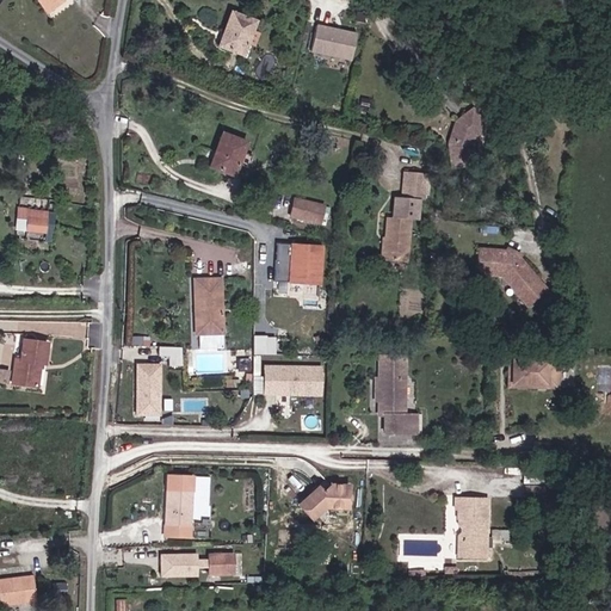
[(72,0),(71,0),(42,0),(50,10),(54,14),(72,0)]
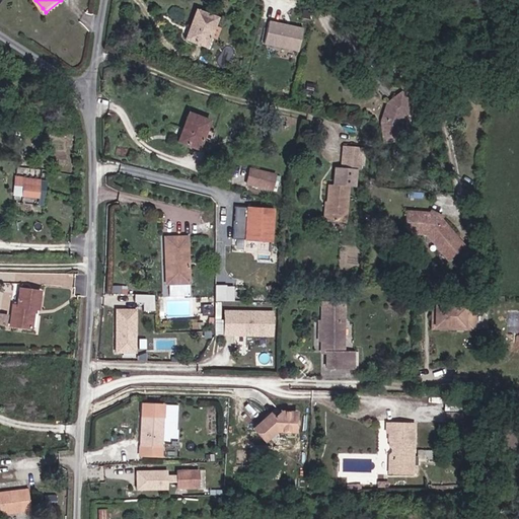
[(197,11),(188,39),(209,47),(218,19),(197,11)]
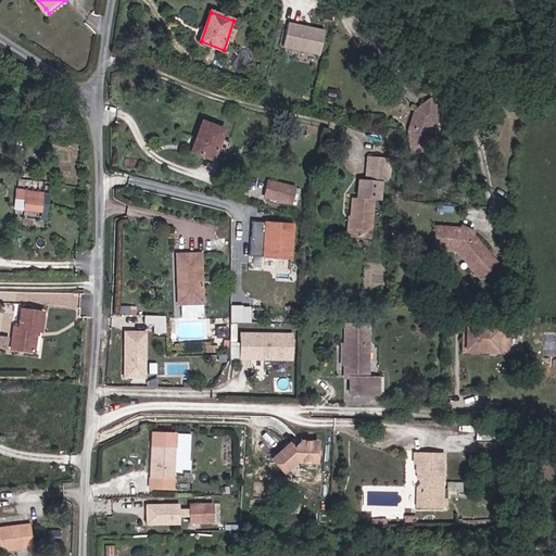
[(285,48),(323,53),(326,27),(288,22),(285,48)]
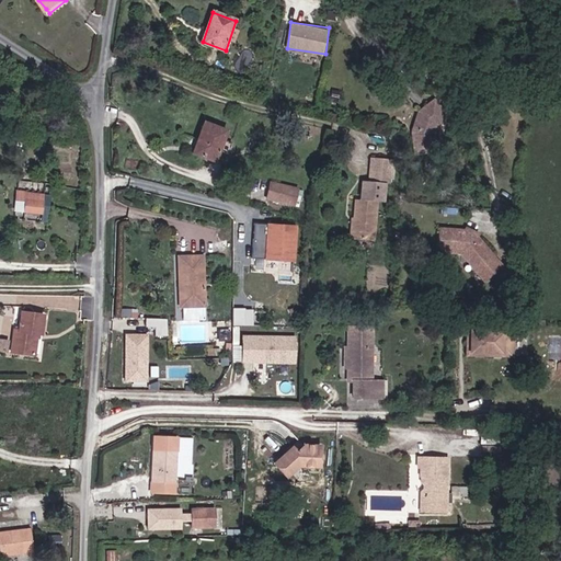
[(435,100),(420,109),(419,130),(426,164),(445,155),(434,134),(434,125),(445,118),(435,100)]
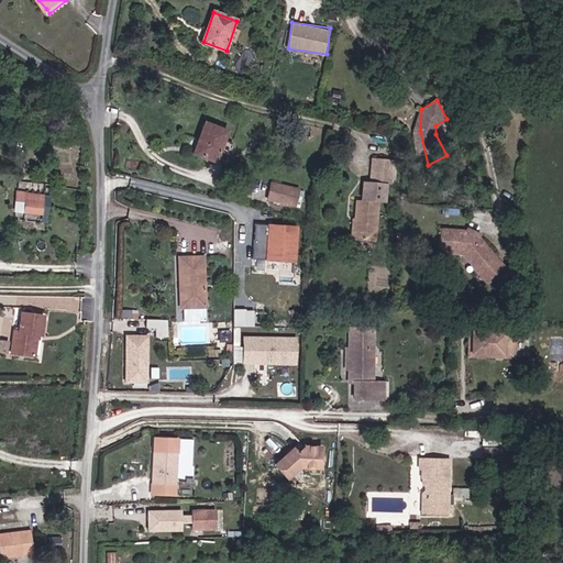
[(220,151),(224,140),(228,129),(206,122),(195,154),(217,162),(220,151)]
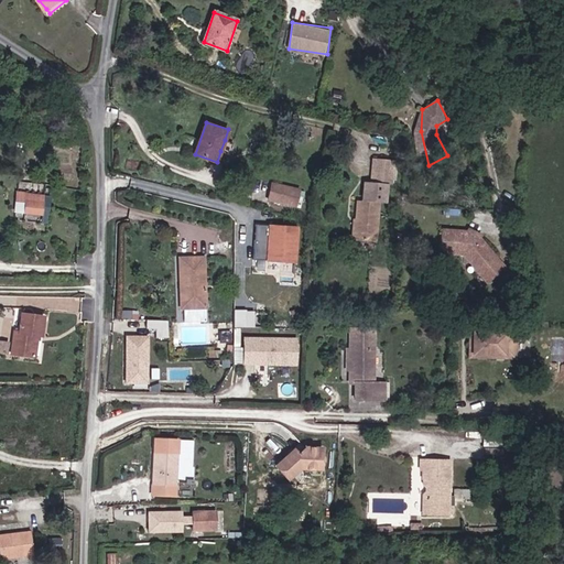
[(230,154),(235,143),(225,140),(220,151),(230,154)]
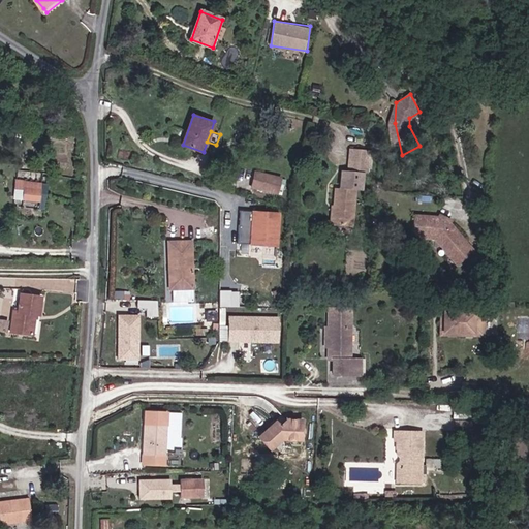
[(366,175),(368,152),(350,150),(348,173),(366,175)]
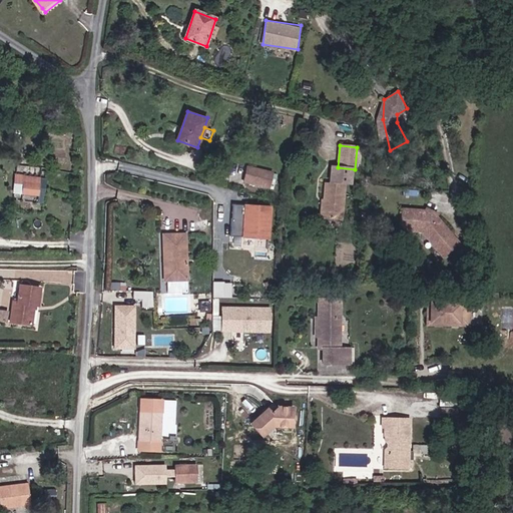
[(271,190),(275,174),(248,165),(243,181),(271,190)]
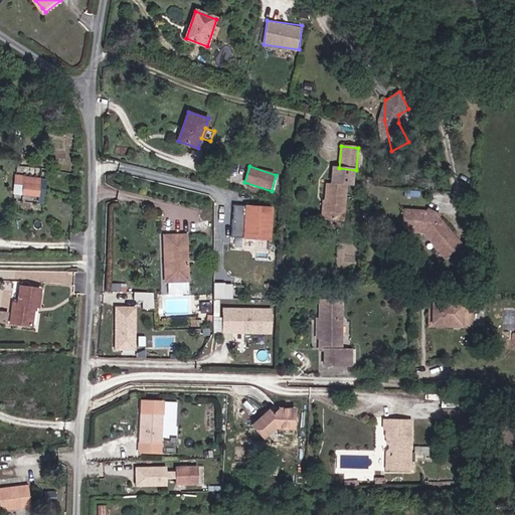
[(29,178),(27,183),(43,189),(45,184),(29,178)]
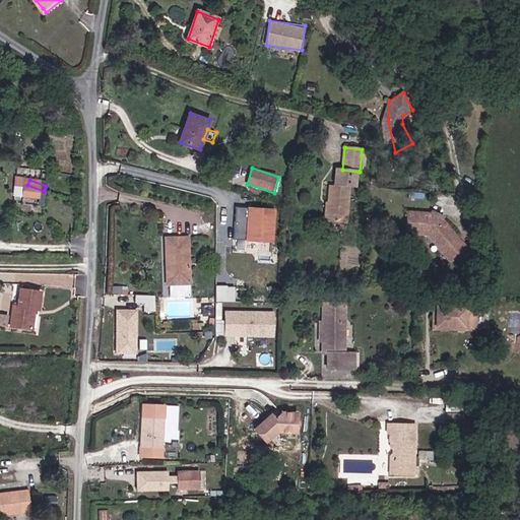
[(40,201),(44,191),(27,185),(23,195),(40,201)]
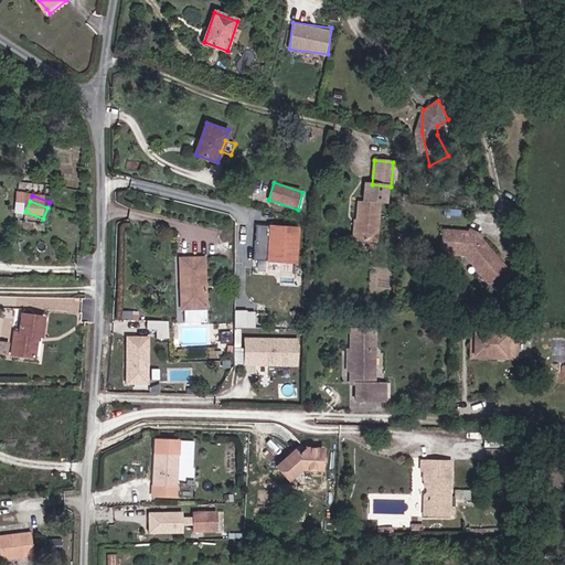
[(359,203),(355,242),(376,244),(379,205),(359,203)]
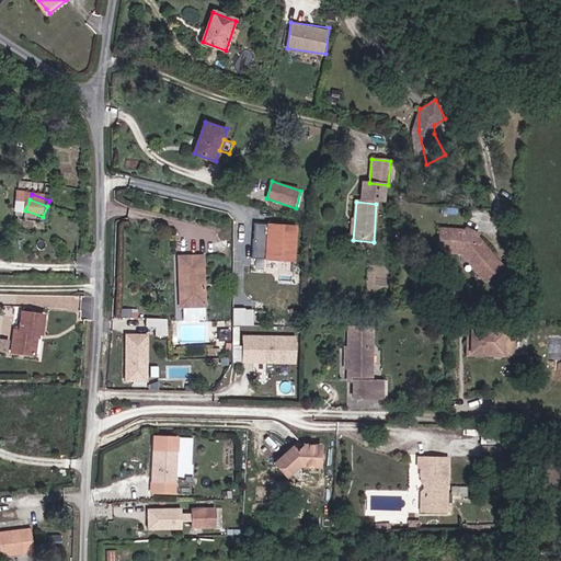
[(268,260),(297,261),(297,228),(259,228),(259,242),(268,242),(268,260)]
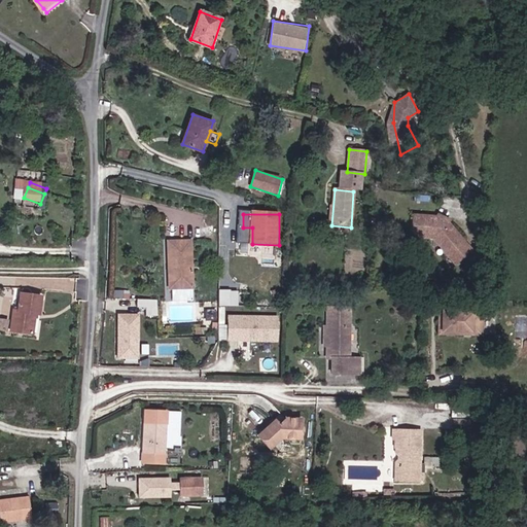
[(415,235),(431,236),(448,255),(464,241),(451,218),(449,220),(440,219),(437,216),(417,214),(415,235)]
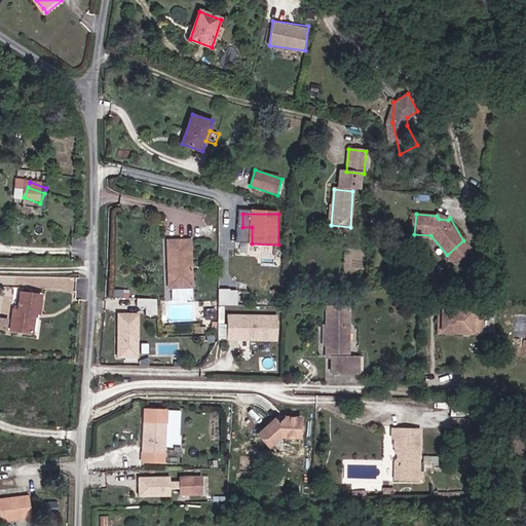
[(471,249),(463,240),(447,255),(454,263),(471,249)]
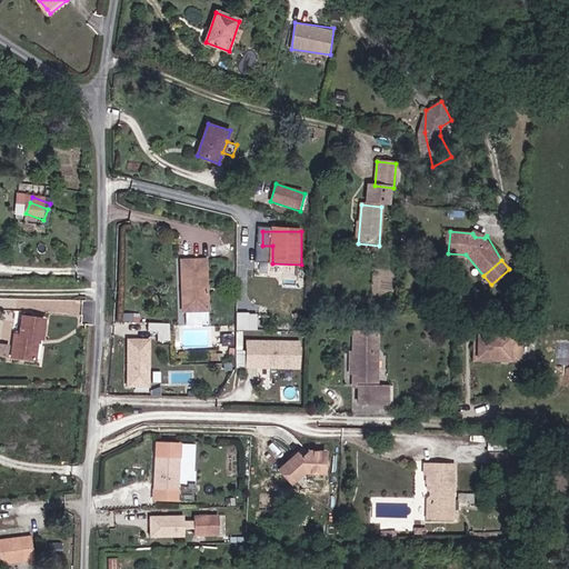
[(206,310),(205,262),(179,262),(180,287),(182,287),(183,310),(206,310)]
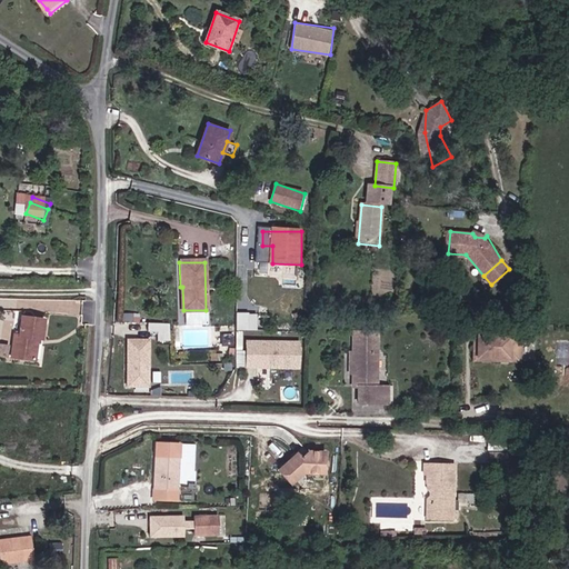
[(206,327),(206,310),(183,310),(183,316),(183,327),(206,327)]
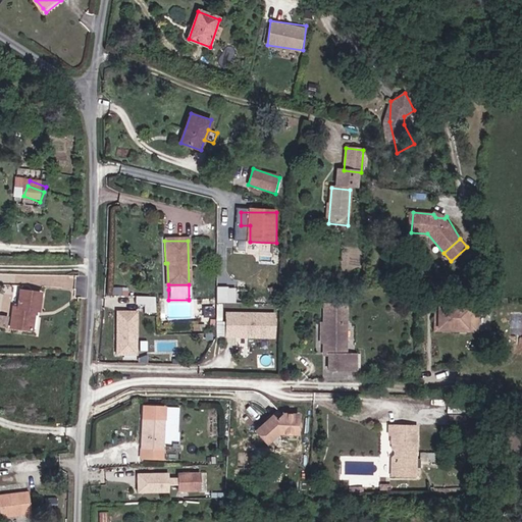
[(216,302),(236,302),(237,285),(217,285),(216,302)]
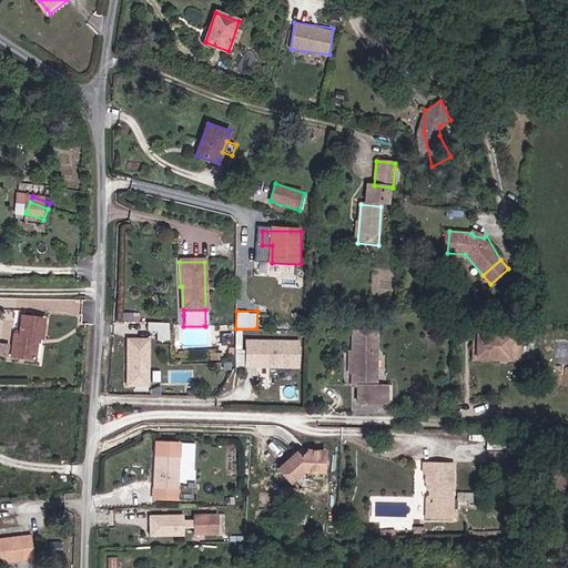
[(3,337),(3,359),(26,361),(32,321),(10,320),(9,337),(3,337)]
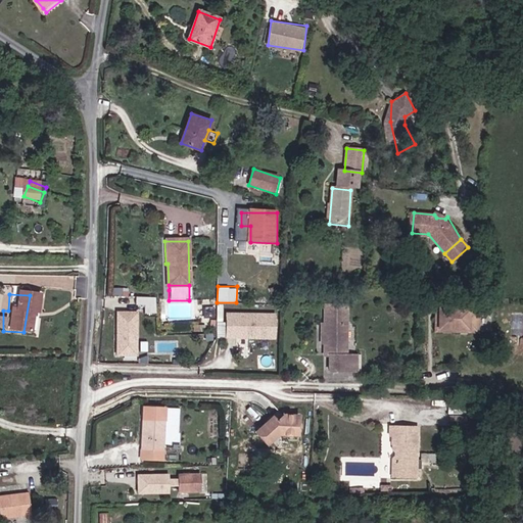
[(156,296),(136,296),(136,303),(144,303),(144,313),(155,313),(156,296)]
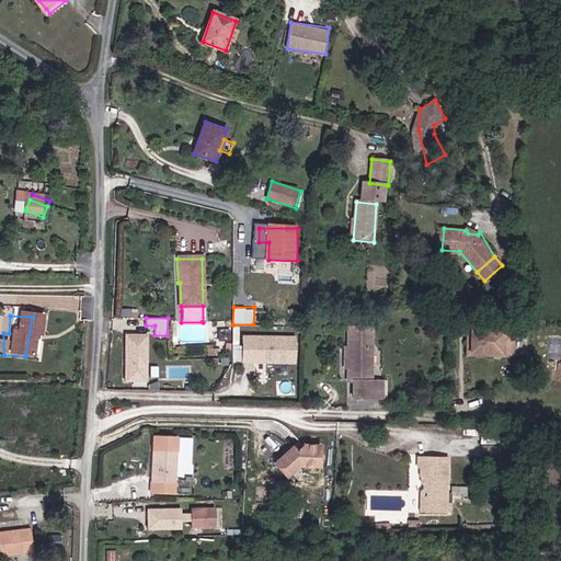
[(345,369),(345,381),(353,381),(353,384),(380,385),(381,381),(369,381),(370,329),(346,328),(346,348),(345,369)]
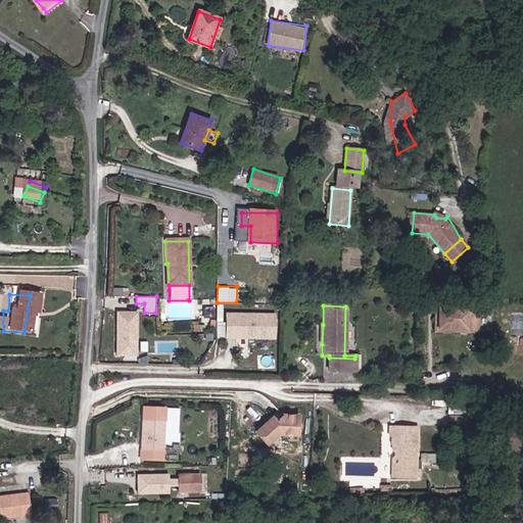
[(437,328),(438,307),(434,307),(434,331),(461,332),(461,308),(458,308),(458,328),(437,328)]
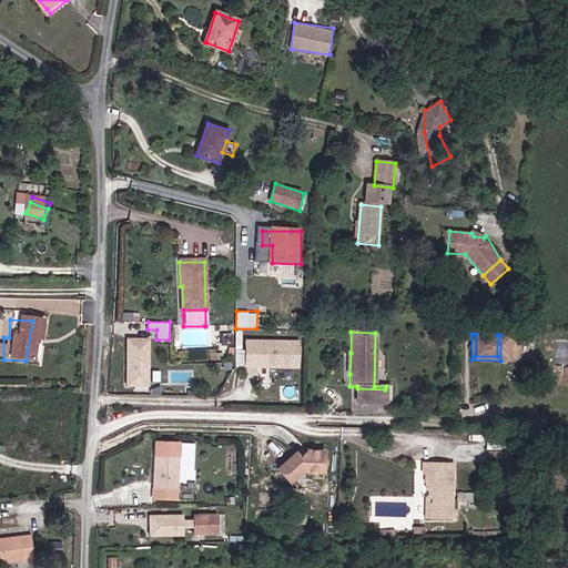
[(497,356),(497,335),(476,334),(475,356),(497,356)]
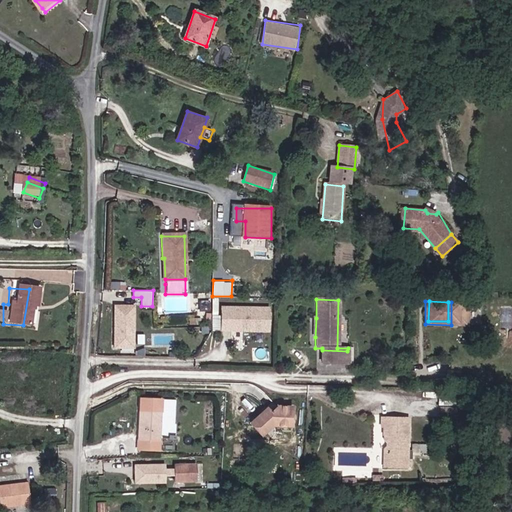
[(135,348),(135,304),(114,304),(114,348),(135,348)]
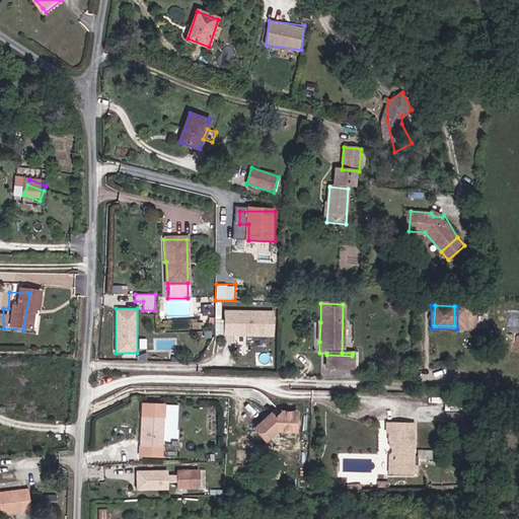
[(272,337),(272,313),(225,313),(224,337),(250,337),(250,335),(254,335),(254,337),(272,337)]
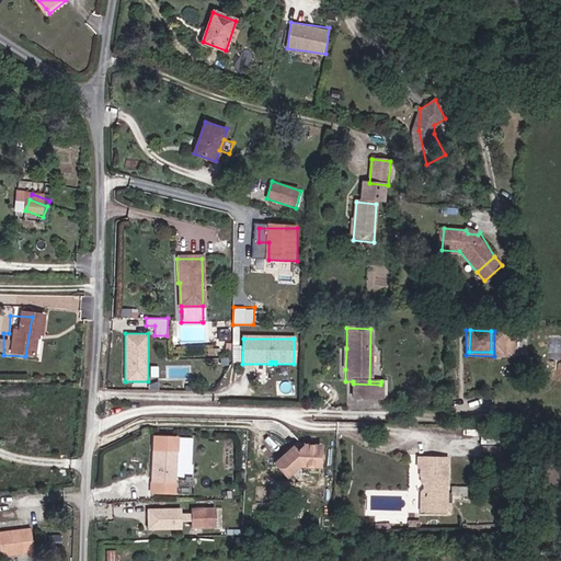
[(353,399),(380,399),(380,385),(353,384),(353,399)]
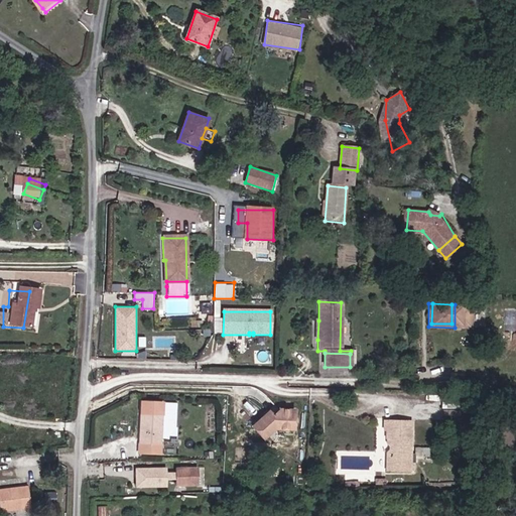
[(161,456),(163,402),(139,402),(137,455),(161,456)]
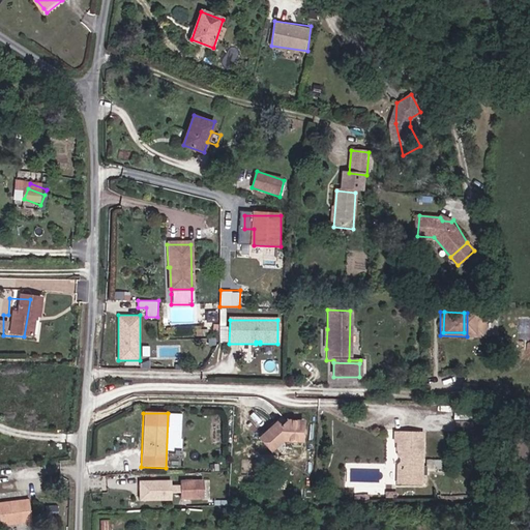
[(297,442),(297,423),(283,423),(276,430),(272,425),(256,440),(267,452),(278,441),(297,442)]
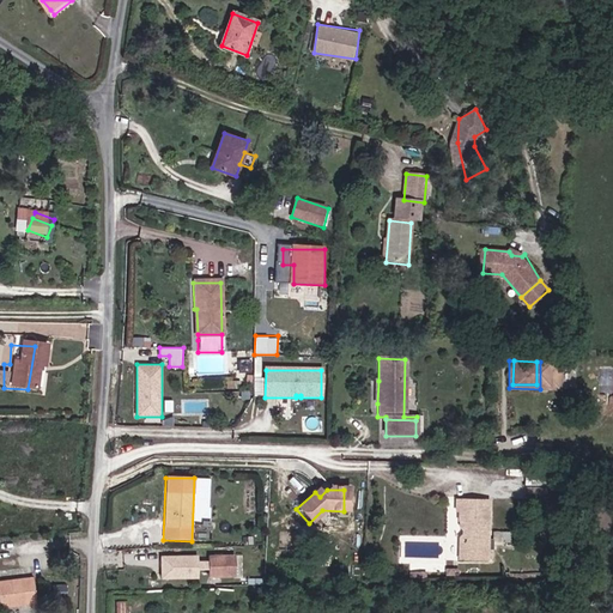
[(467,517),(465,544),(489,544),(489,499),(460,499),(460,517),(467,517)]
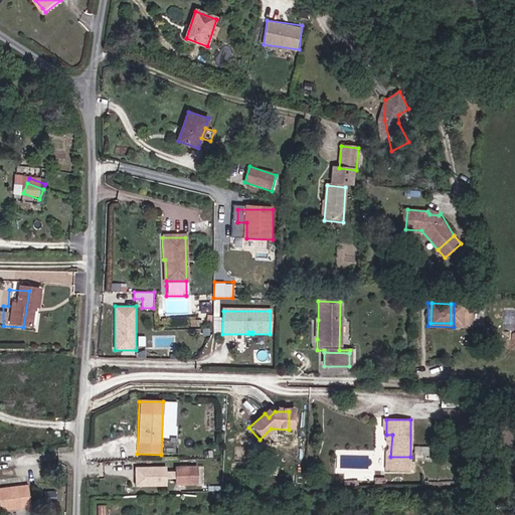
[(410,466),(410,457),(390,457),(390,467),(410,466)]
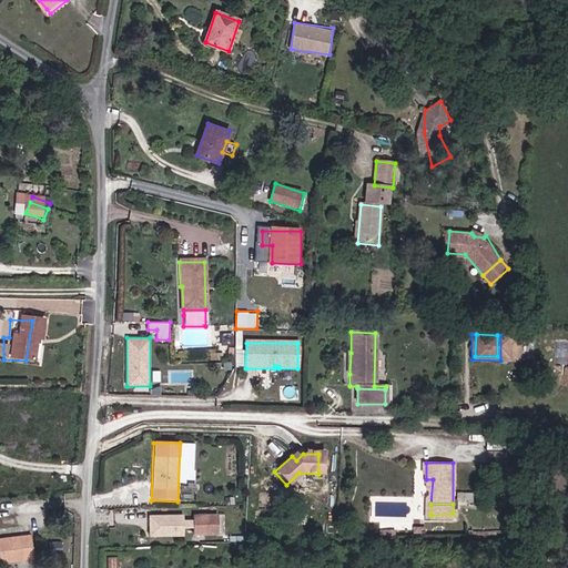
[(184,515),(151,515),(151,534),(184,535),(184,515)]
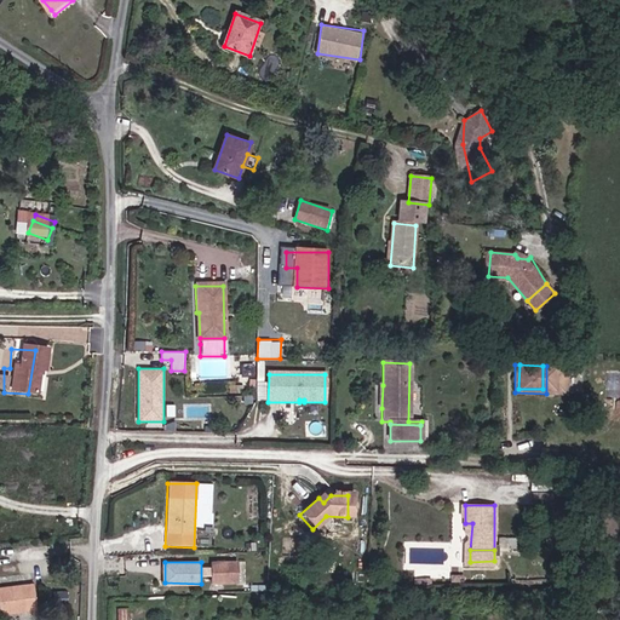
[(236,583),(236,562),(210,562),(211,583),(236,583)]
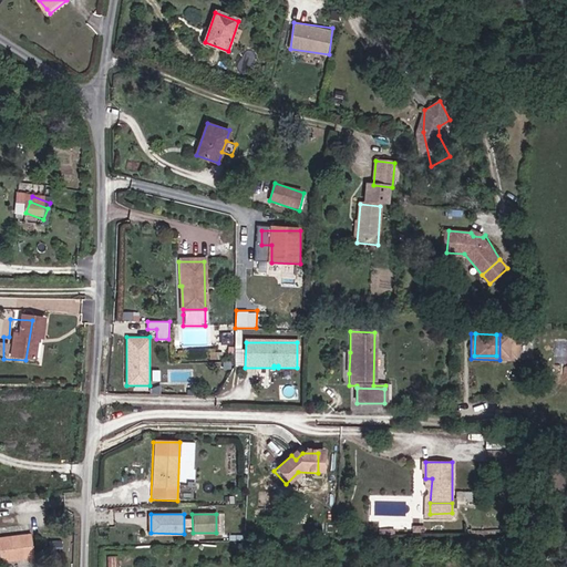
[(0,562),(31,559),(29,537),(0,539),(0,562)]
